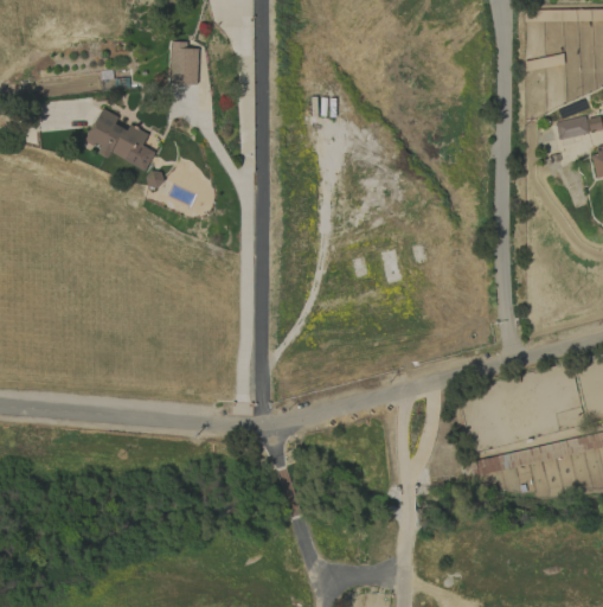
[(173,42),(173,84),(199,84),(200,49),(188,49),(190,43),(173,42)]
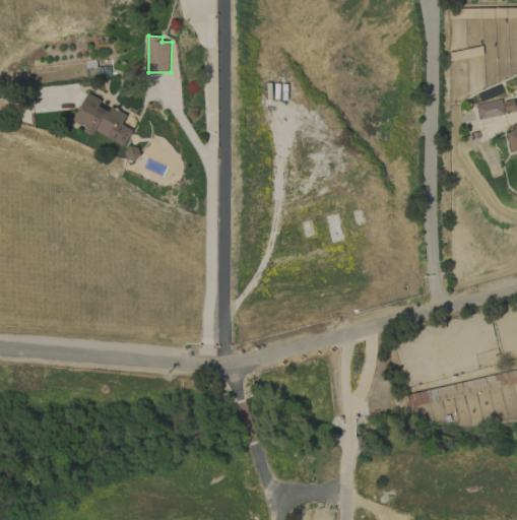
[(74,122),(86,127),(84,131),(95,136),(97,133),(126,146),(134,130),(124,125),(129,114),(112,107),(110,112),(101,107),(104,101),(87,92),(74,122)]
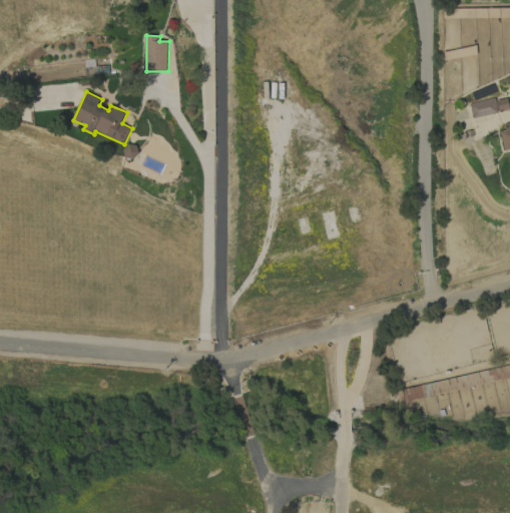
[(509,97),(472,103),(474,117),(509,111),(509,97)]
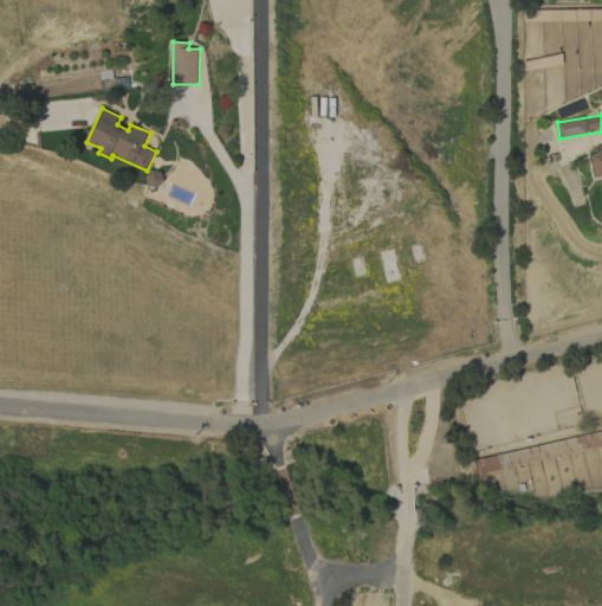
[(601,153),(591,154),(597,178),(601,176),(601,153)]
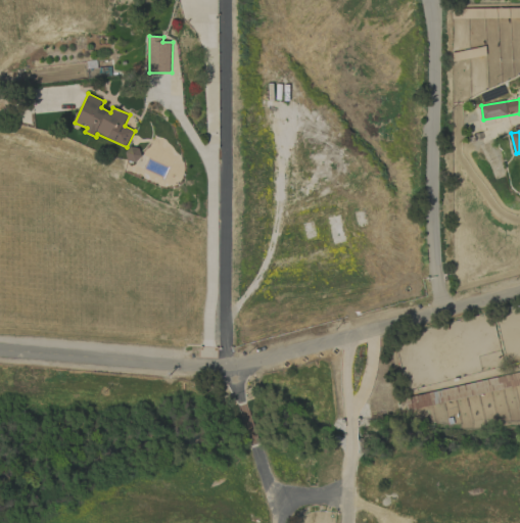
[(434,393),(411,399),(414,410),(436,403),(434,393)]
